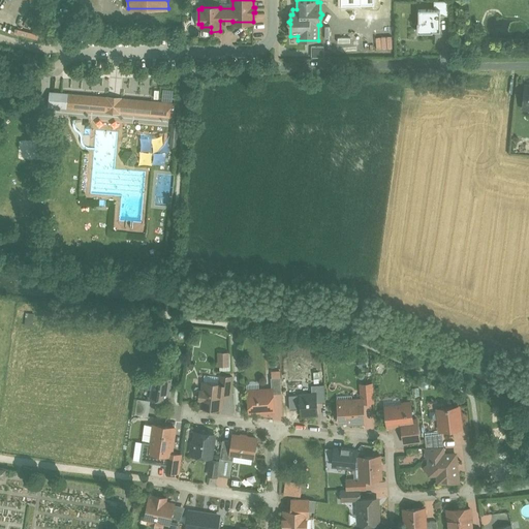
[(434,0),(434,8),(440,8),(440,14),(449,14),(449,0),(434,0)]
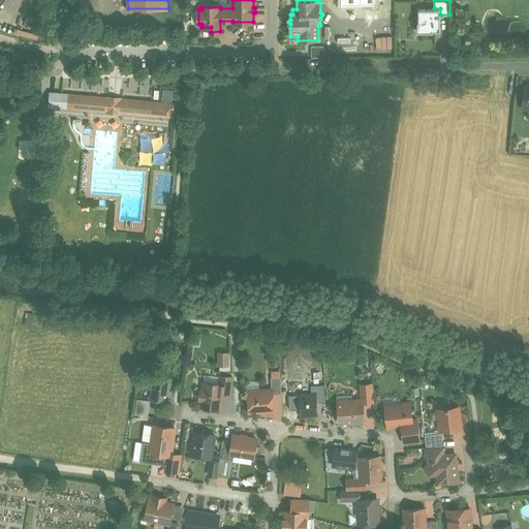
[(434,8),(418,8),(418,21),(417,21),(417,31),(433,31),(433,30),(440,30),(440,14),(440,8),(434,8)]
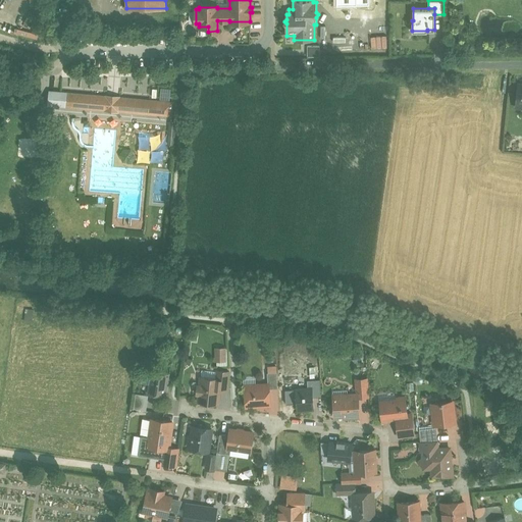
[(112,96),(54,91),(52,105),(171,115),(173,102),(112,96)]
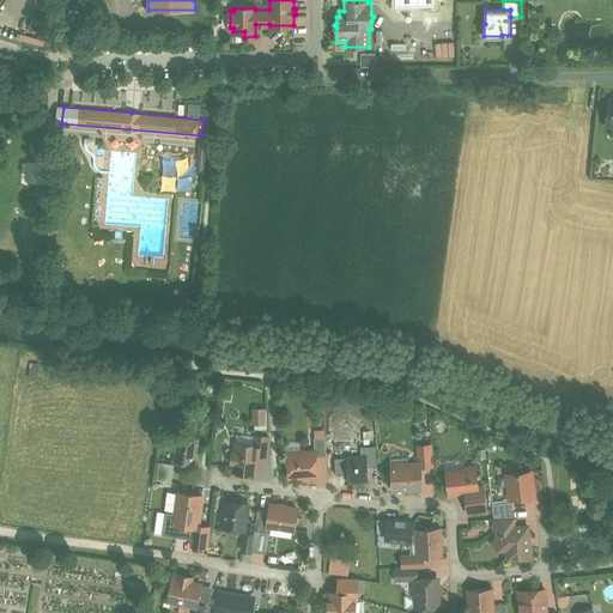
[(153,177),(147,177),(144,182),(146,187),(149,188),(151,189),(155,189),(158,184),(157,182),(155,180),(153,177)]
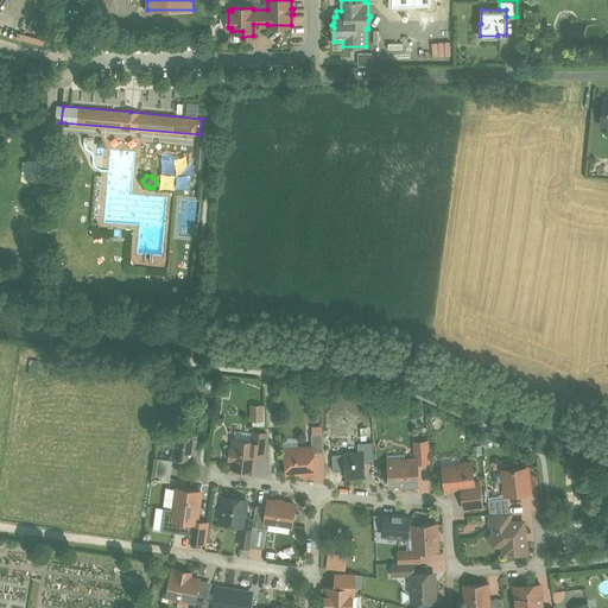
[(189,431),(184,431),(182,432),(182,434),(177,434),(173,460),(192,462),(196,436),(191,435),(191,434),(189,431)]
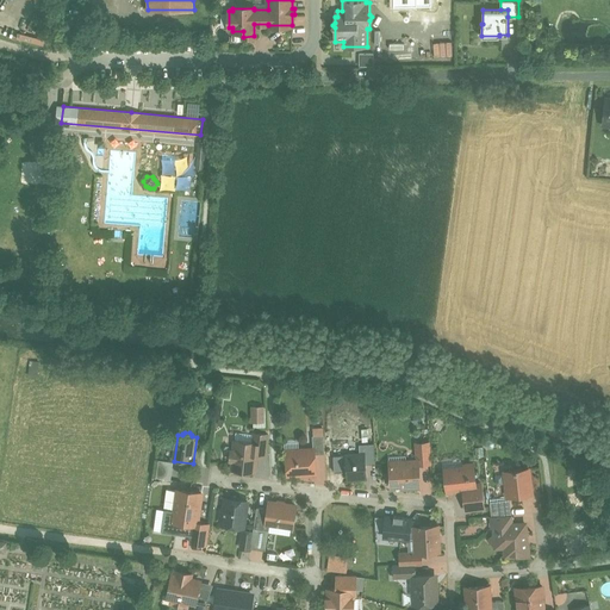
[(268,435),(254,434),(253,443),(257,443),(256,455),(266,456),(268,435)]
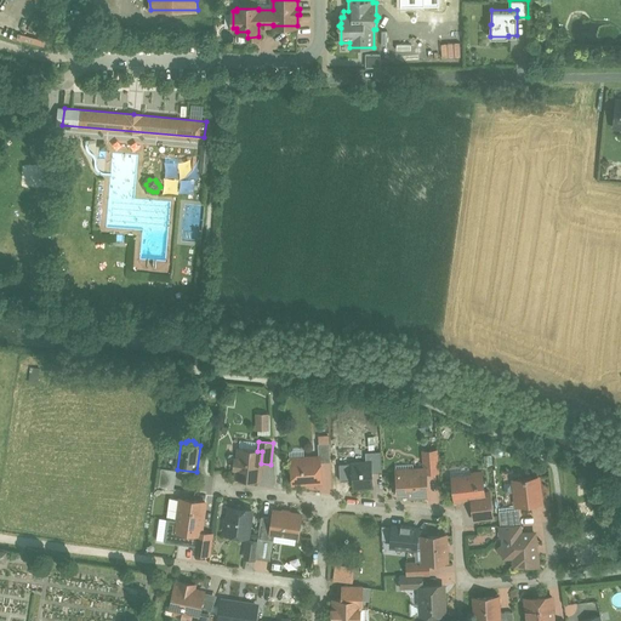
[(330,443),(318,444),(319,457),(320,457),(320,463),(331,462),(330,443)]
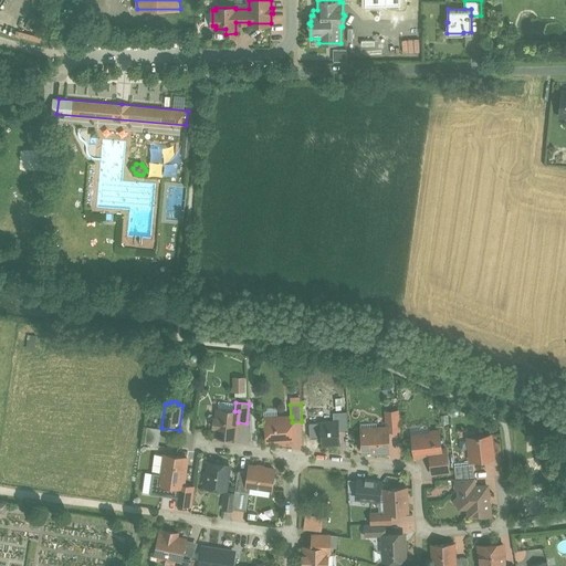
[(234,411),(218,409),(217,419),(215,418),(213,428),(217,428),(216,436),(236,438),(238,422),(239,411),(234,411)]
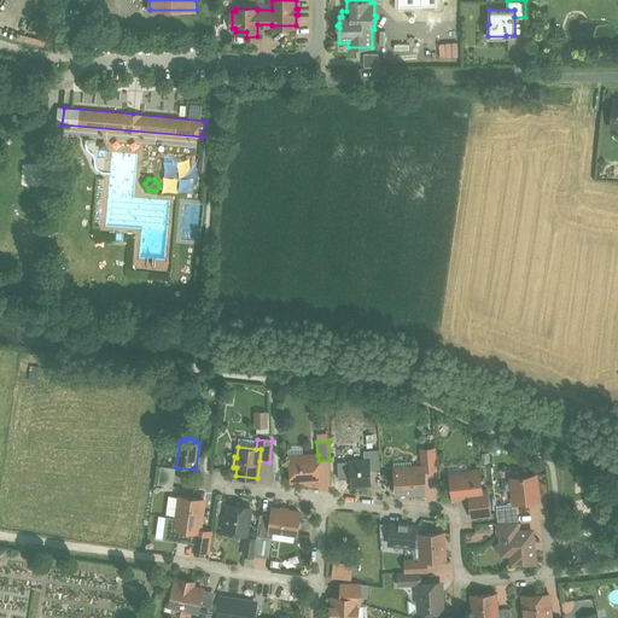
[(379,449),(363,450),(365,461),(371,460),(371,471),(380,470),(379,449)]
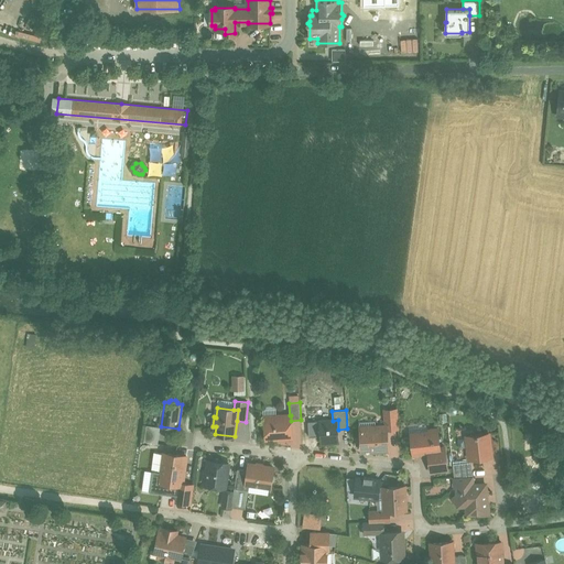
[(397,410),(384,411),(386,426),(387,426),(387,430),(398,429),(397,410)]
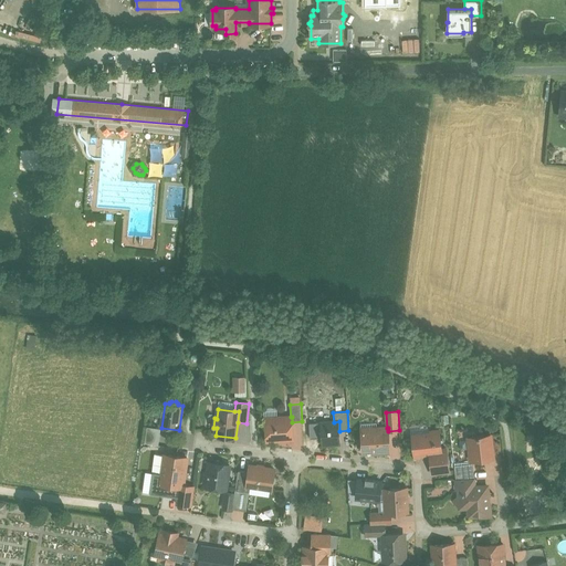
[(276,420),(266,421),(266,422),(264,422),(264,423),(263,425),(263,427),(263,428),(264,429),(264,430),(265,431),(266,431),(268,441),(293,439),(292,422),(292,417),(291,417),(276,418),(276,420)]
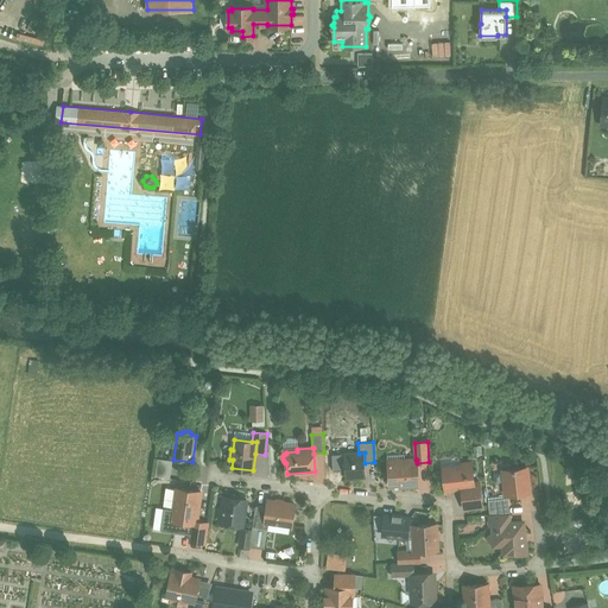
[(359,454),(344,454),(344,462),(343,463),(343,468),(346,470),(346,477),(348,480),(355,479),(358,476),(366,476),(365,463),(365,453),(359,454)]
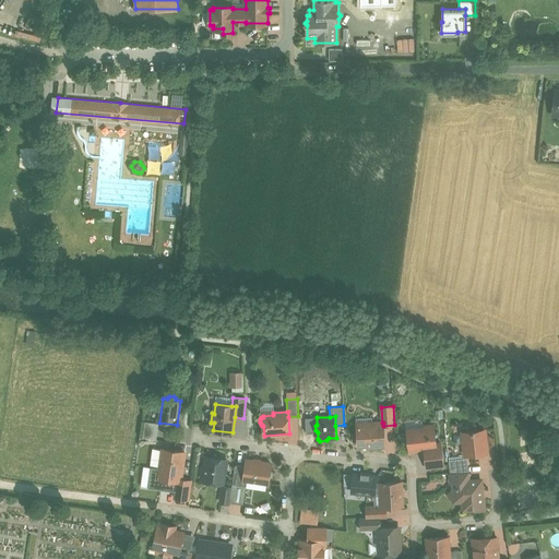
[(372,427),(357,428),(358,445),(368,445),(368,448),(375,448),(375,444),(384,444),(383,426),(383,423),(382,423),(371,423),(372,427)]
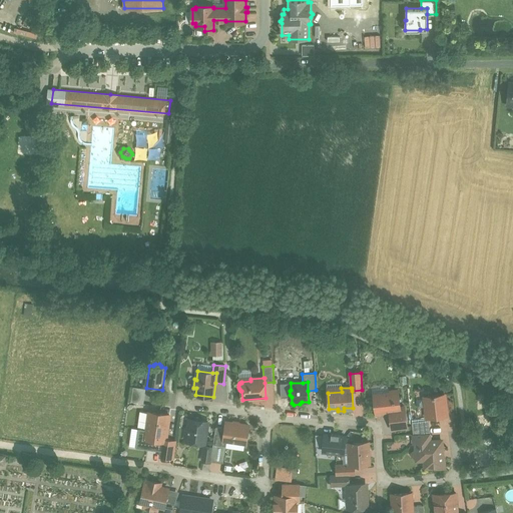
[(398,391),(374,394),(377,414),(390,412),(400,411),(400,408),(398,391)]
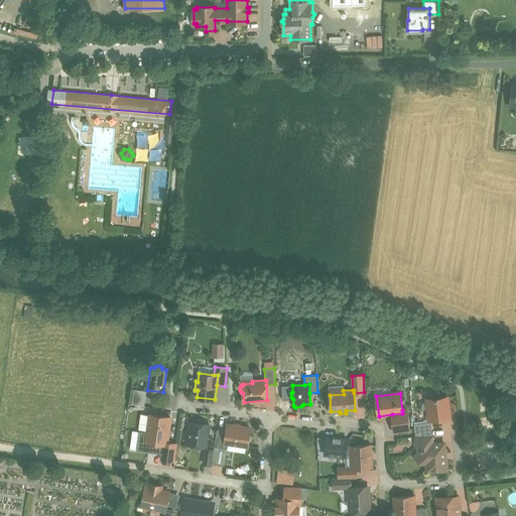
[(447,397),(427,399),(429,420),(449,418),(447,397)]
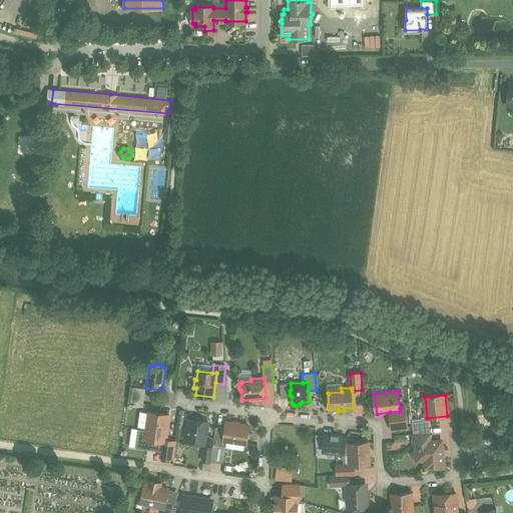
[(400,411),(390,412),(392,429),(407,427),(404,407),(400,408),(400,411)]
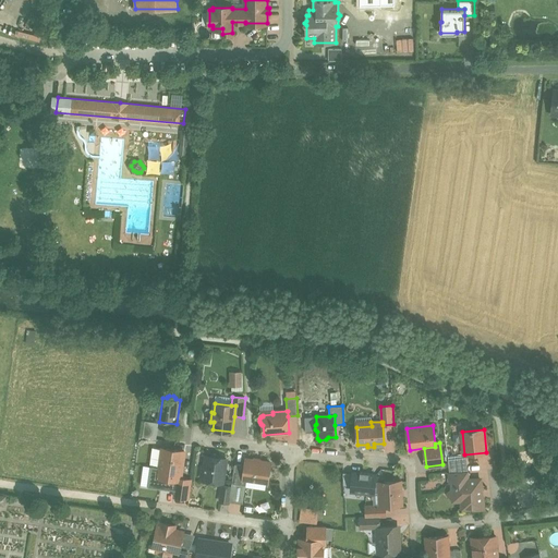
[(184,451),(161,448),(158,477),(177,480),(180,481),(181,478),(184,451)]
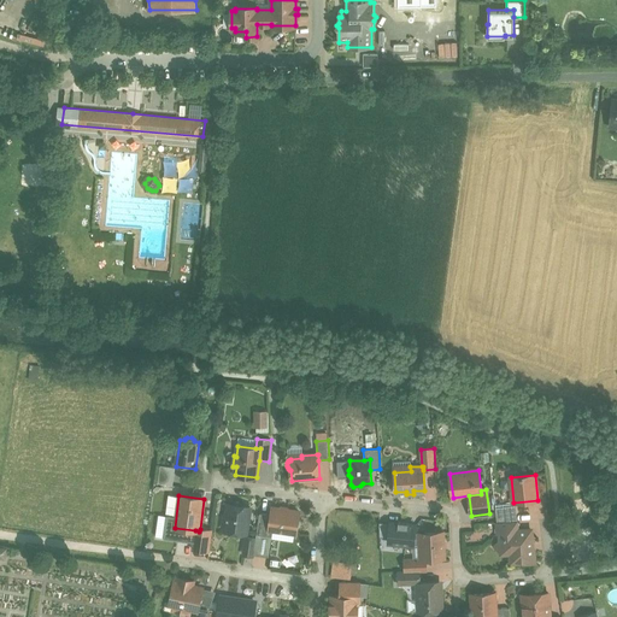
[(235,503),(231,505),(228,504),(224,530),(247,534),(251,507),(242,506),(240,503),(235,503)]
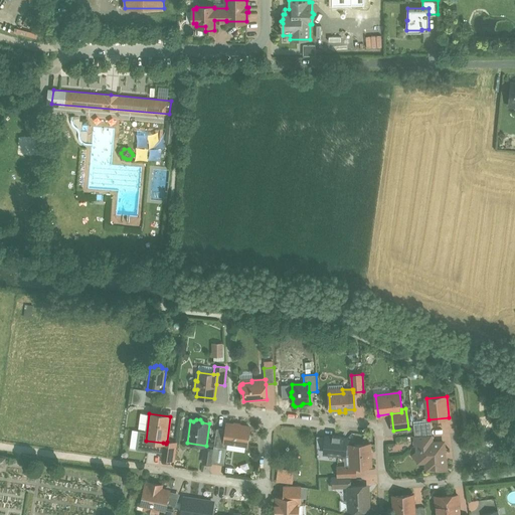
[(431,422),(413,424),(414,436),(432,435),(431,422)]
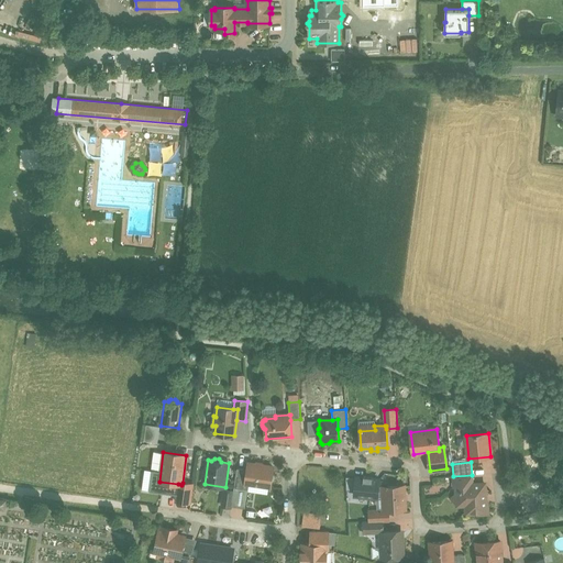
[(273,466),(249,463),(247,470),(246,484),(250,484),(269,487),(271,483),(273,482),(273,478),(272,476),(273,466)]
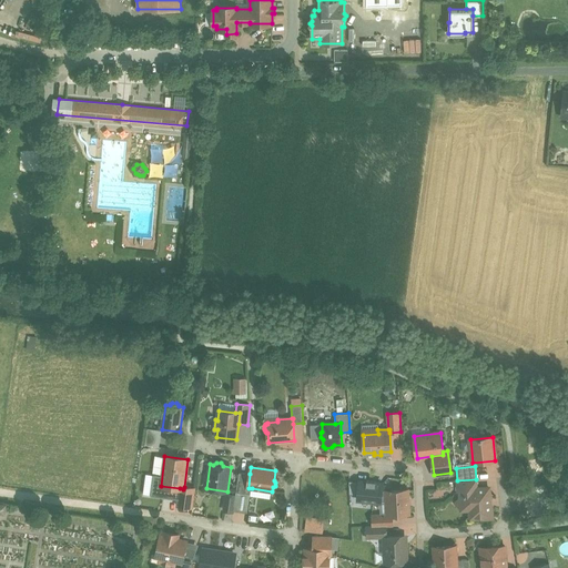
[(250,474),(240,473),(236,493),(251,495),(252,488),(249,488),(250,474)]
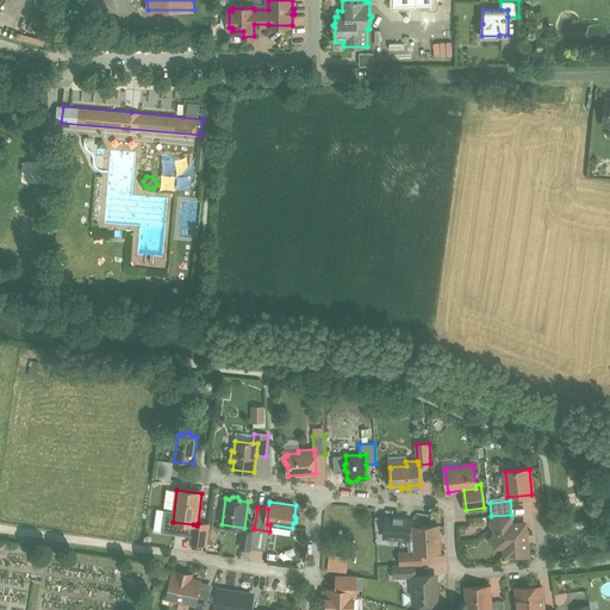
[(491,516),(491,517),(491,524),(491,527),(495,527),(495,534),(489,541),(496,547),(505,547),(509,551),(510,556),(517,555),(518,558),(529,556),(528,546),(527,546),(526,536),(528,534),(527,531),(526,530),(526,524),(520,524),(512,524),(511,515),(491,516)]
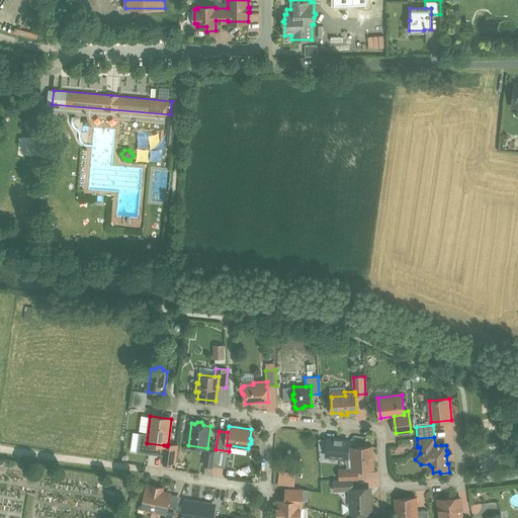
[(344,463),(344,441),(307,442),(307,457),(315,457),(315,463),(344,463)]
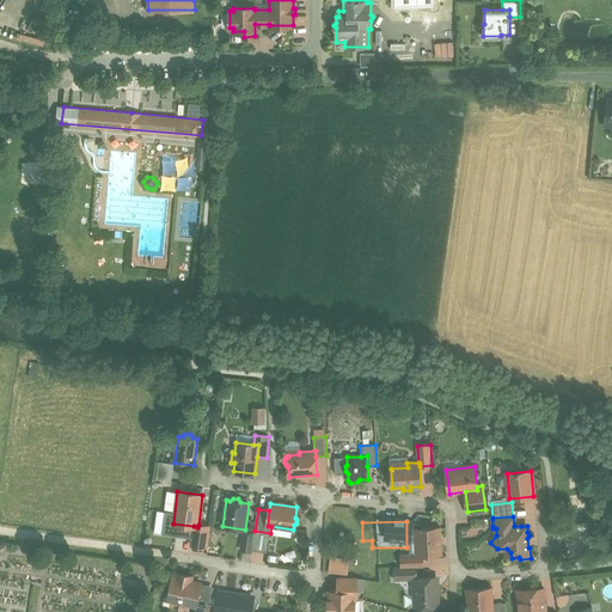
[(210,526),(199,525),(197,527),(194,526),(190,545),(207,548),(210,526)]
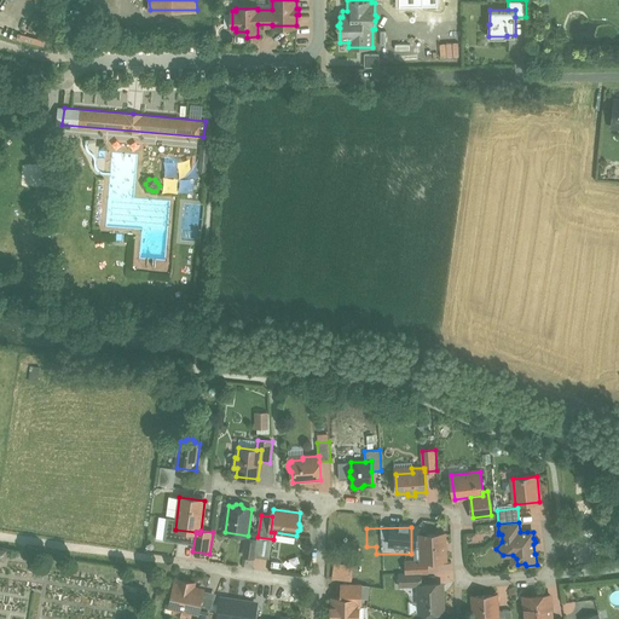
[(444,534),(421,536),(422,561),(427,561),(445,560),(444,534)]
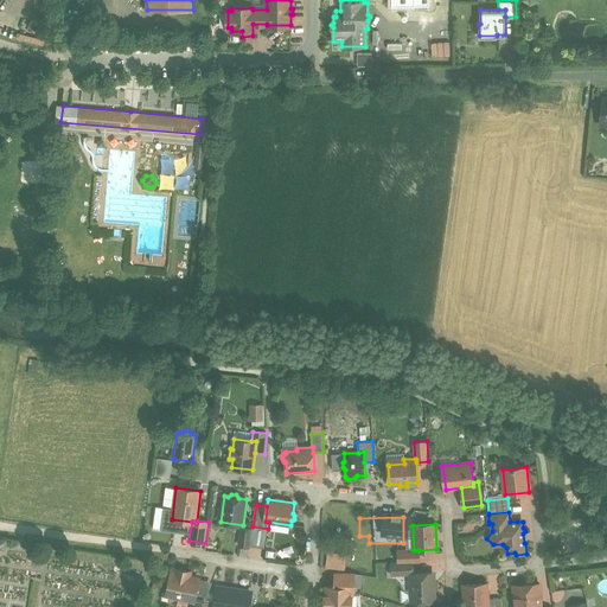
[(414,550),(398,550),(398,563),(413,562),(420,562),(419,550),(414,550)]
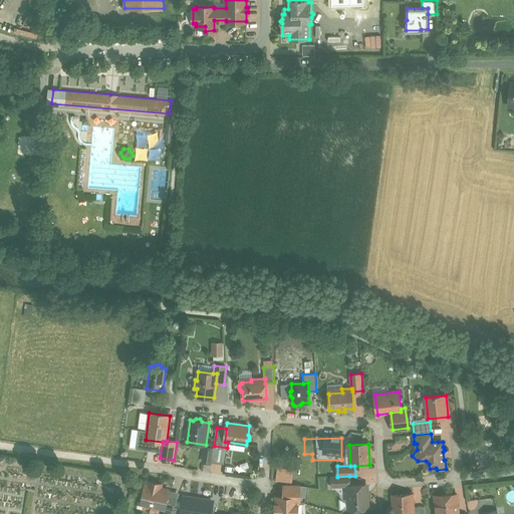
[(337,477),(331,477),(332,487),(345,486),(345,483),(349,483),(349,476),(337,477)]
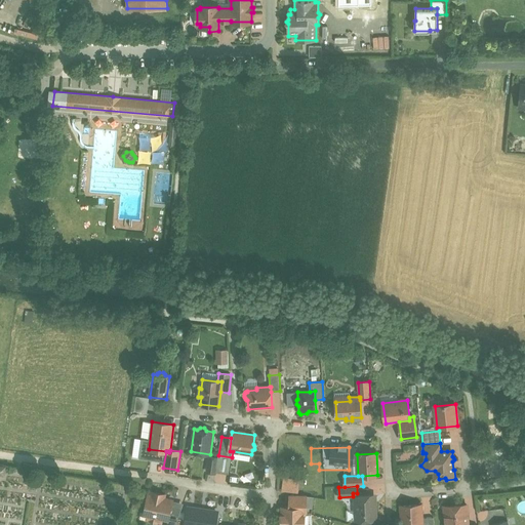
[(163,494),(155,493),(154,494),(151,496),(148,496),(144,515),(149,516),(147,522),(160,524),(161,519),(168,520),(172,501),(164,499),(162,496),(163,494)]
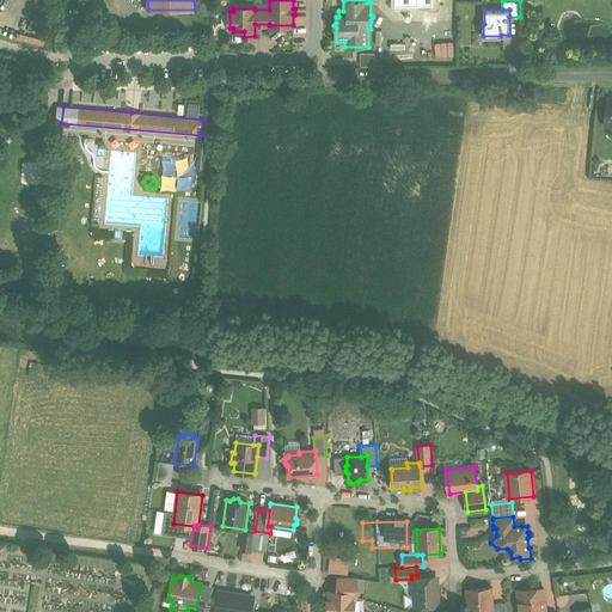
[(436,577),(414,579),(415,607),(439,606),(438,592),(436,592),(436,577)]
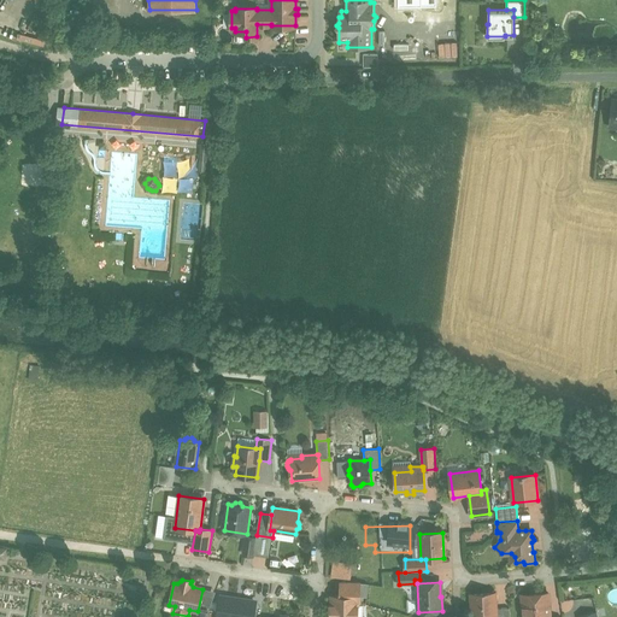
[(360,583),(341,583),(340,597),(358,597),(358,598),(359,598),(360,583)]
